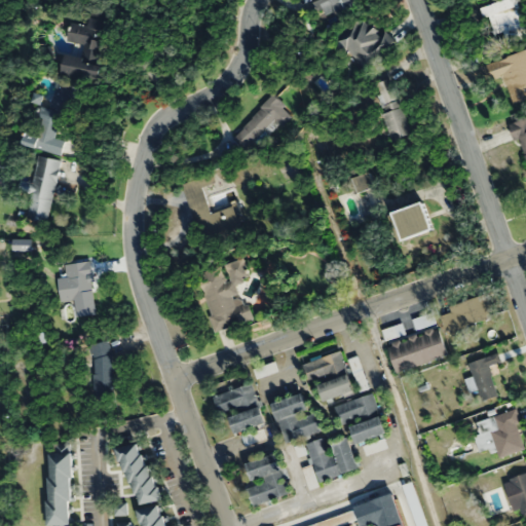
[(366,1),(365,0),(314,0),(323,20),(366,1)]
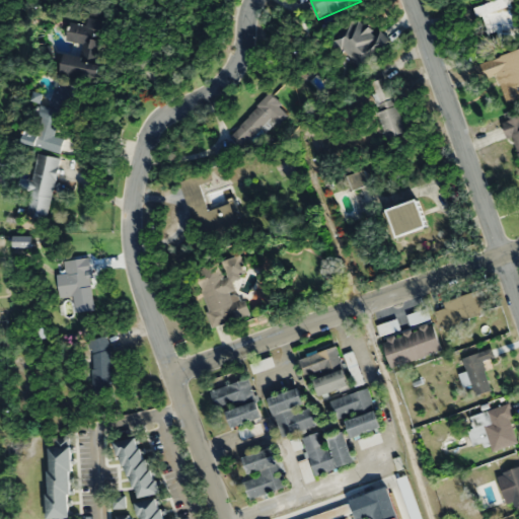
[(518,28),(509,0),(491,0),(476,5),(491,47),(518,36),(518,28)]
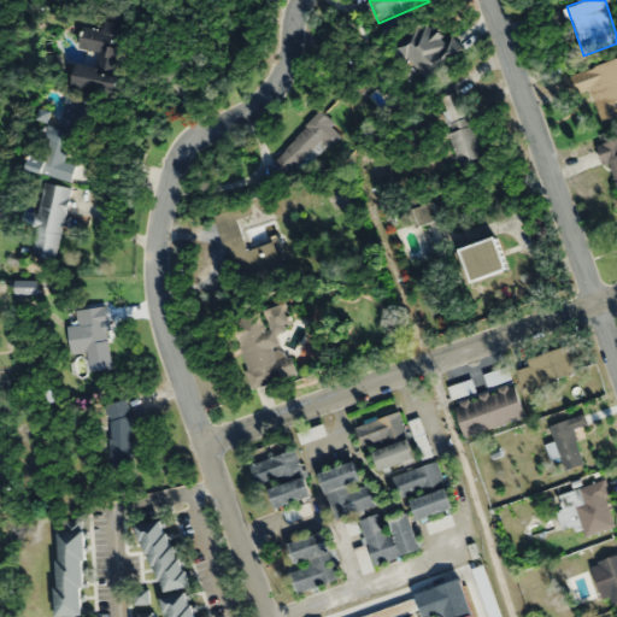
[(394,45),(427,82),(465,50),(451,33),(444,39),(427,18),(394,45)]
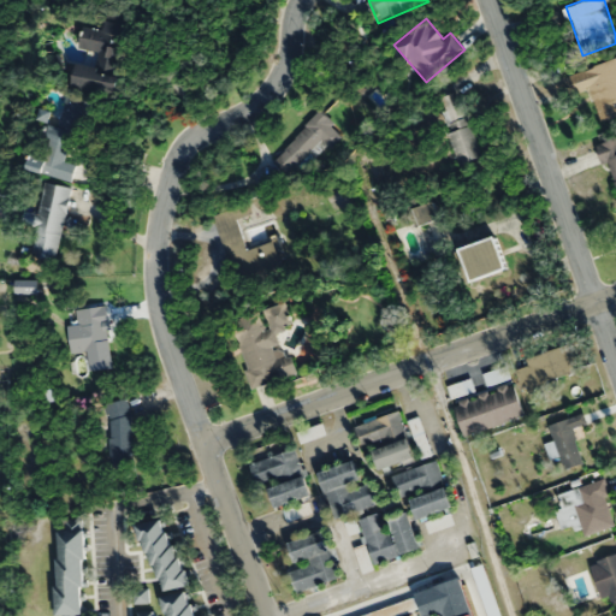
[(126,22),(106,19),(105,29),(83,27),(80,49),(96,52),(95,65),(77,61),(73,87),(117,93),(126,22)]
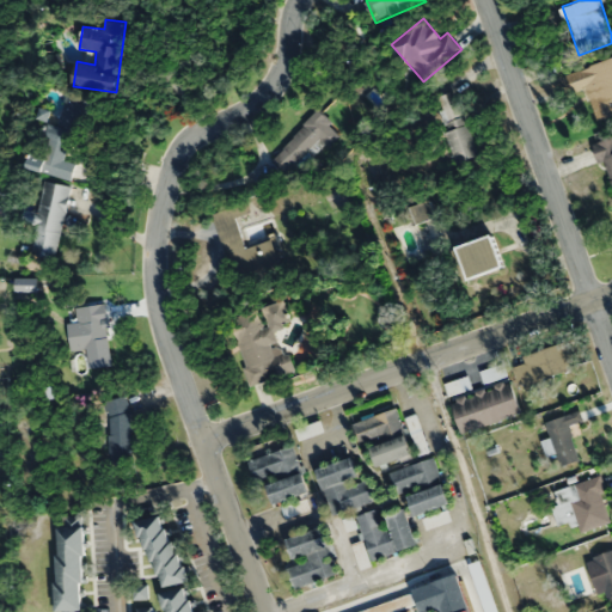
[(611,57),(565,73),(571,92),(585,87),(594,120),(611,114),(611,57)]
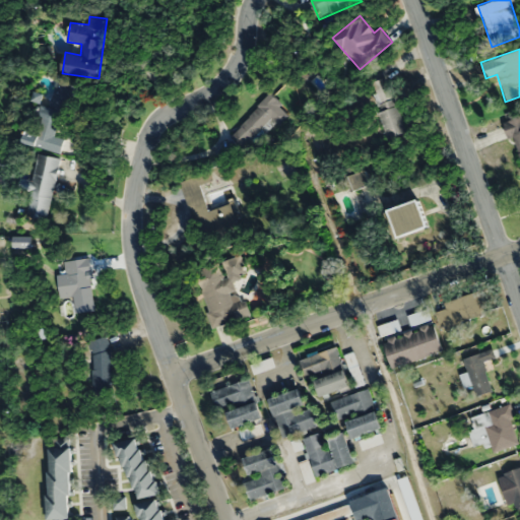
[(385,139),(404,133),(388,78),(369,84),(385,139)]
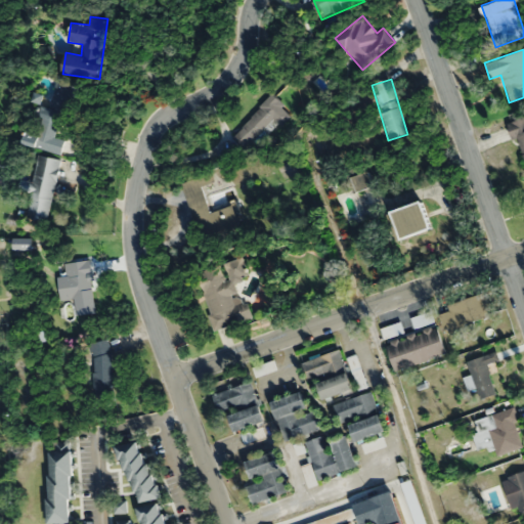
[(78,86),(57,81),(51,101),(38,97),(26,144),(59,154),(78,86)]
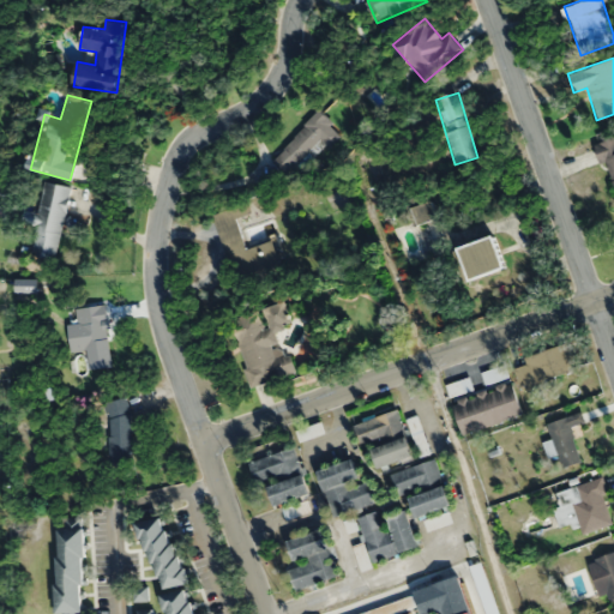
[(271,160),(292,178),(337,128),(317,110),(271,160)]
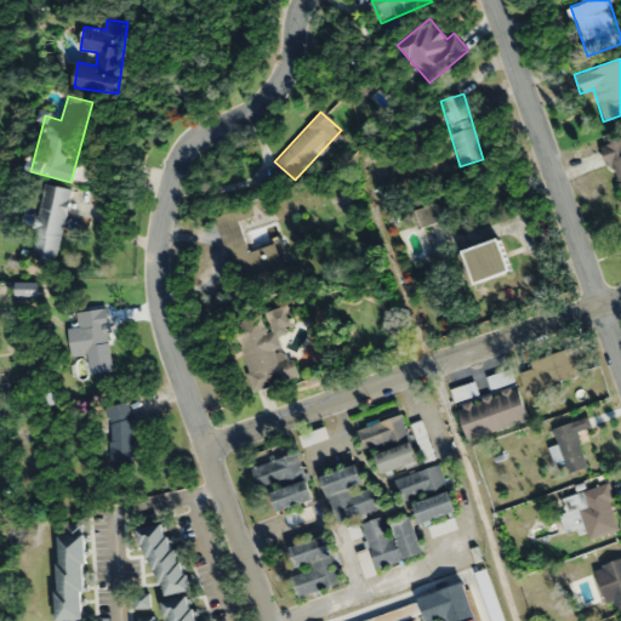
[(620,137),(603,144),(620,199),(620,198),(620,137)]
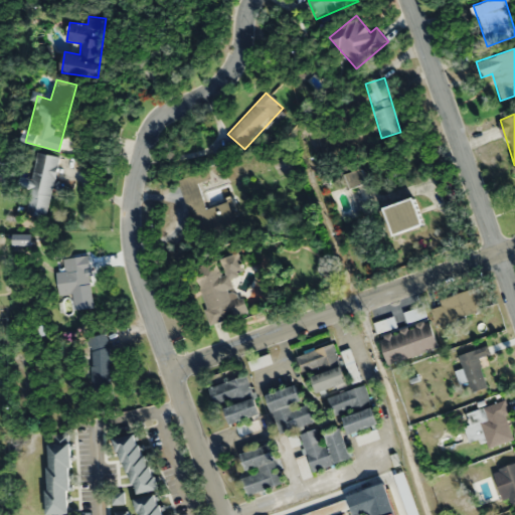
[(58,156),(37,152),(25,213),(47,217),(58,156)]
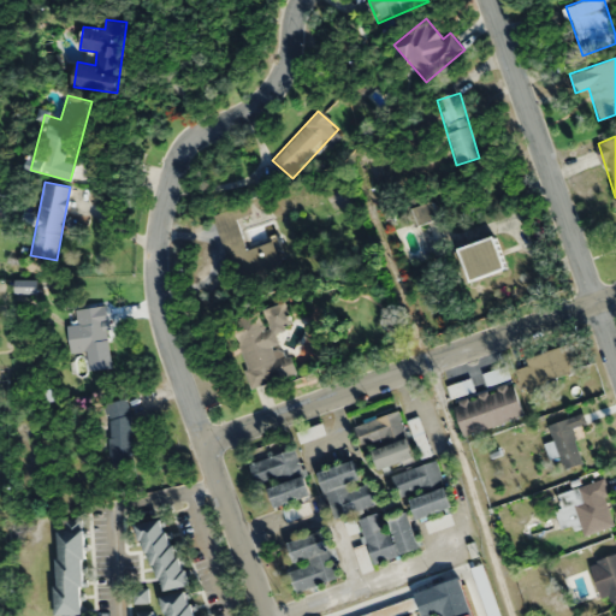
[(413,208),(418,225),(438,218),(432,201),(413,208)]
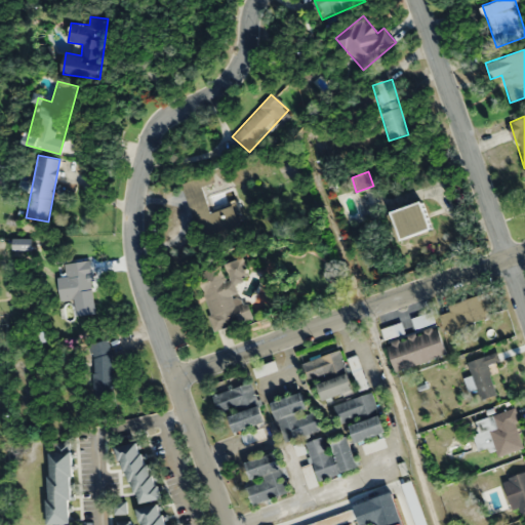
[(184,183),(200,243),(241,232),(233,205),(212,211),(202,177),(184,183)]
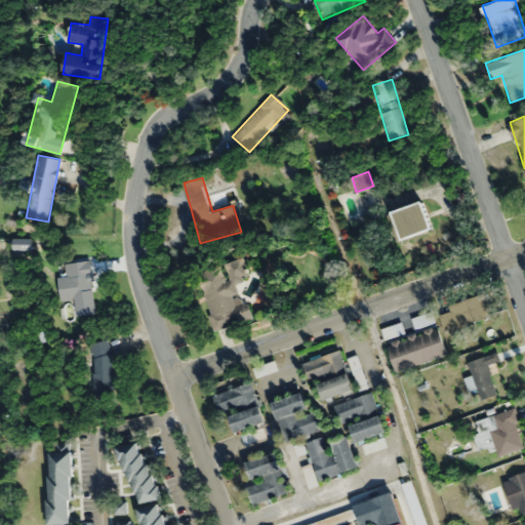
[(401,240),(433,230),(423,201),(393,211),(401,240)]
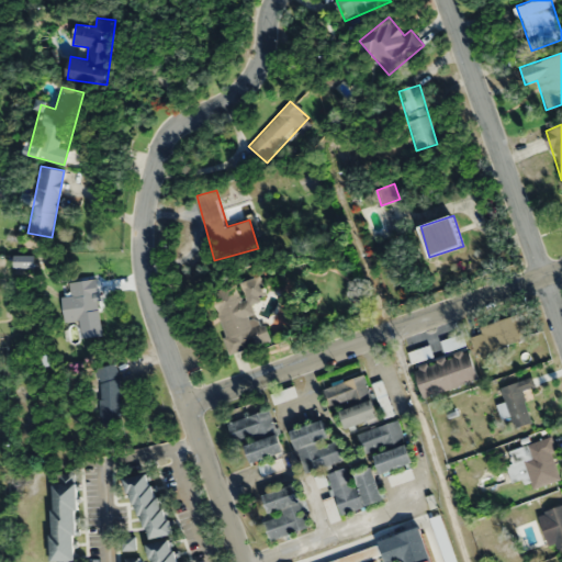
[(103,336),(97,279),(71,281),(78,339),(103,336)]
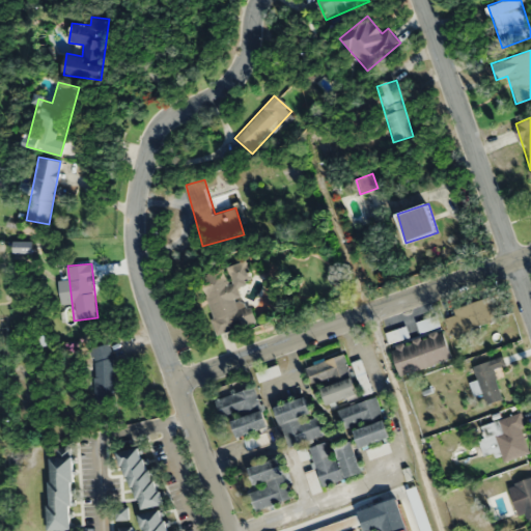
[(250,325),(234,268),(201,277),(217,334),(250,325)]
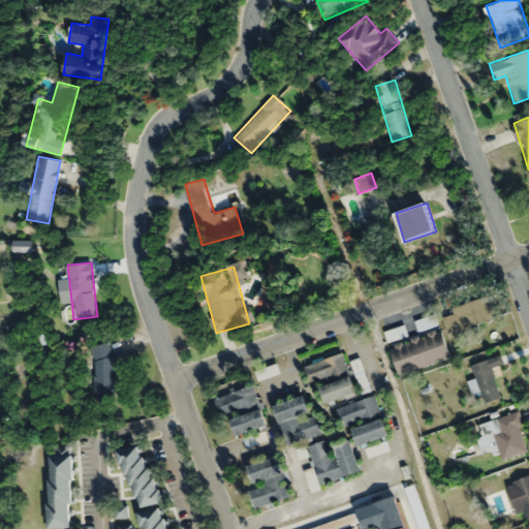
[(453,313),(444,316),(448,334),(494,323),(488,297),(450,306),(453,313)]
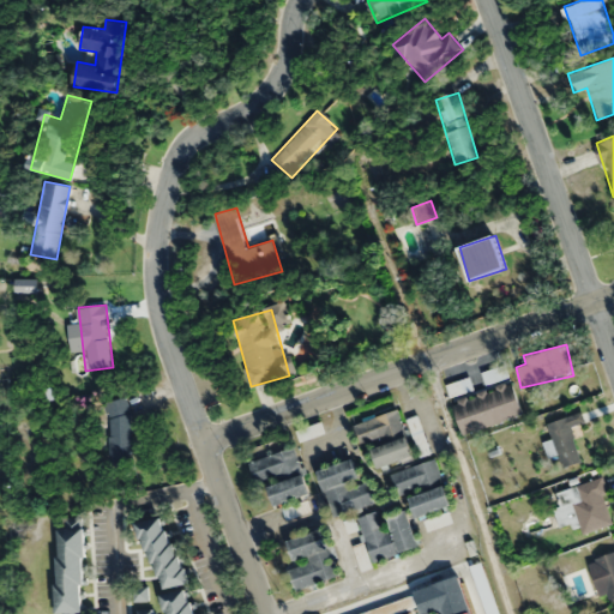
[(512,383),(452,402),(462,434),(522,415),(512,383)]
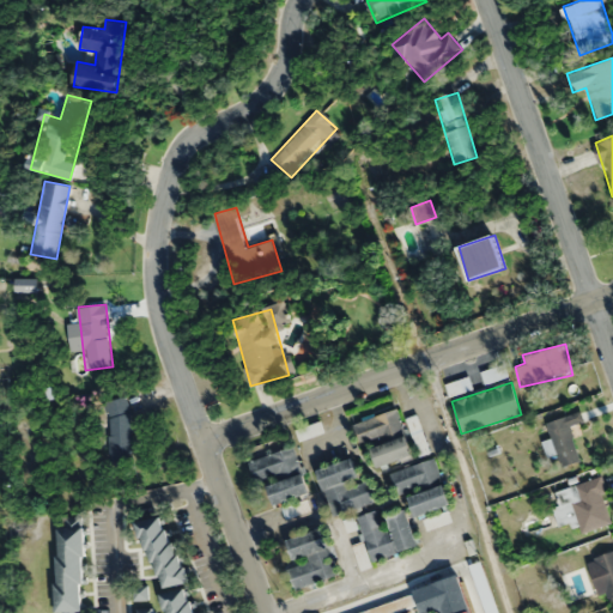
[(132,465),(132,399),(107,399),(107,465),(132,465)]
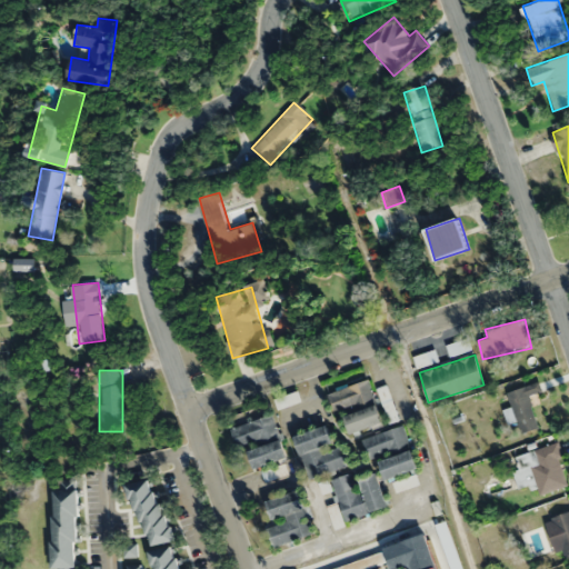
[(336,413),(376,400),(368,379),(328,393),(336,413)]
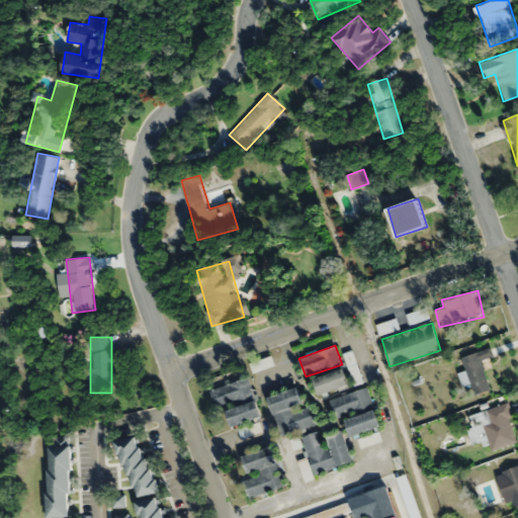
[(494,356),(491,347),(461,357),(475,395),(492,390),(482,360),(494,356)]
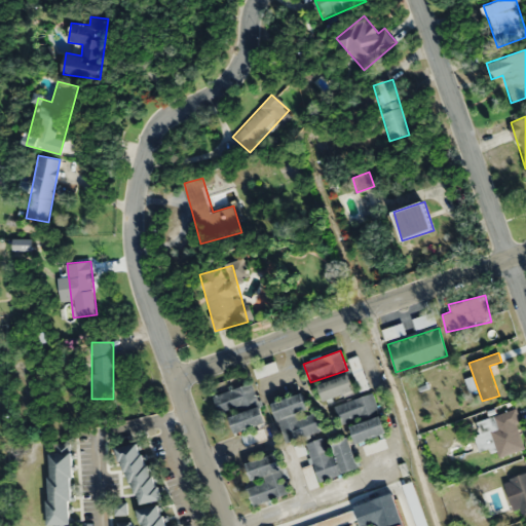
[(349,360),(360,390),(369,387),(358,357),(349,360)]
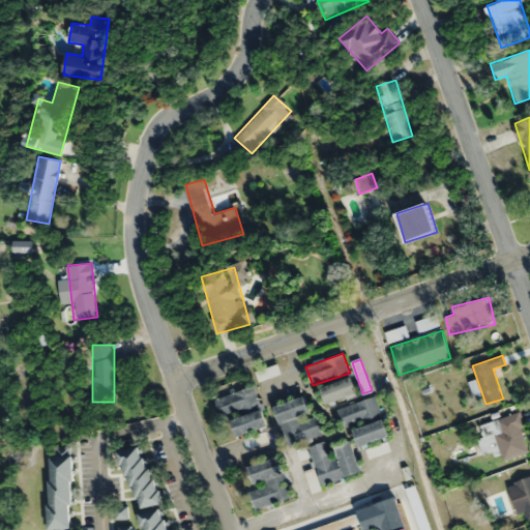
[(327,405),(357,393),(351,377),(321,387),(327,405)]
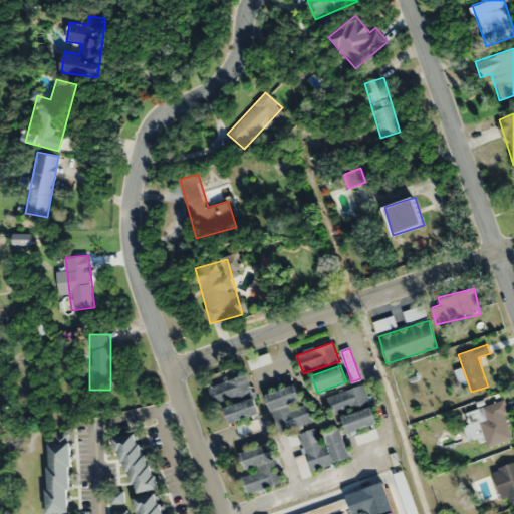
[(214,406),(252,396),(246,375),(209,386),(214,406)]
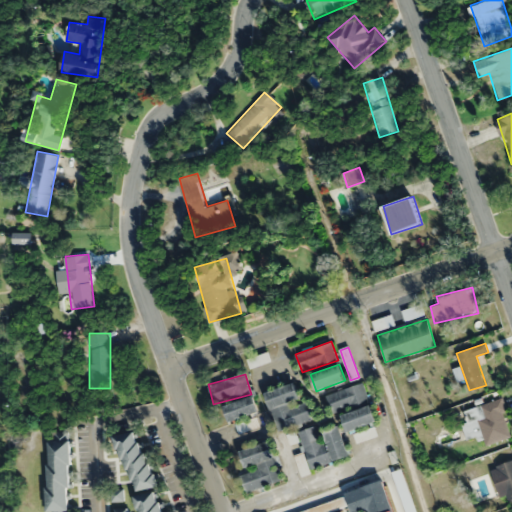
[(326,395),(332,414),(370,401),(363,382),(326,395)]
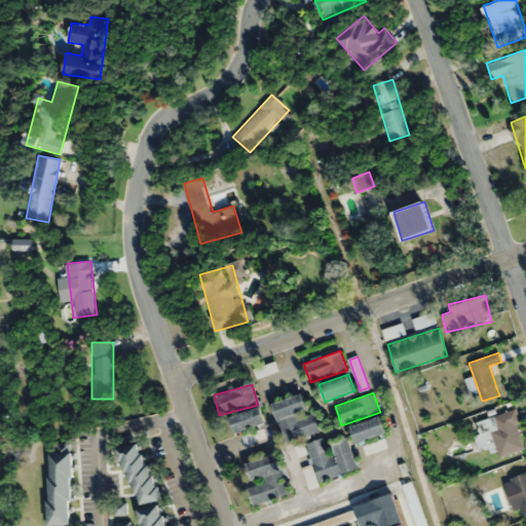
[(322,430),(315,411),(308,412),(303,393),(272,403),(285,442),(322,430)]
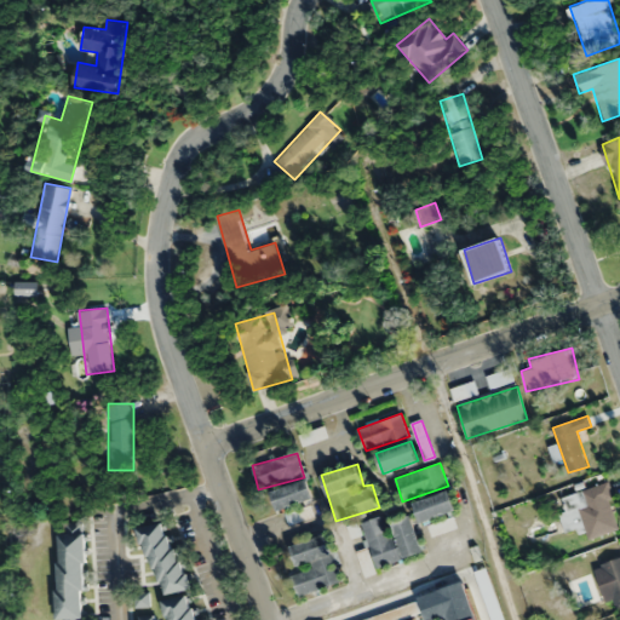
[(270,493),(277,511),(314,497),(306,478),(270,493)]
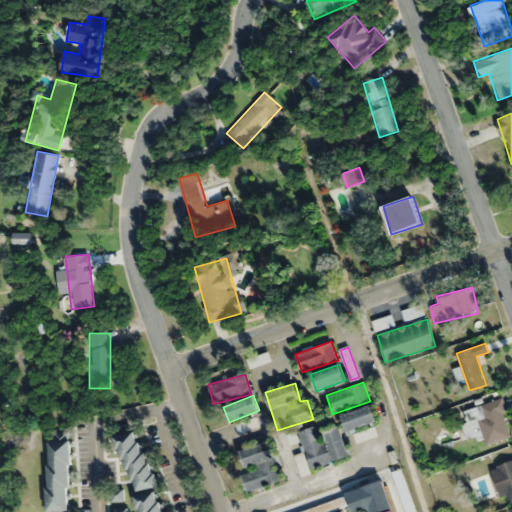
[(467,407),(471,423),(464,425),(469,443),(510,433),(502,399),(467,407)]
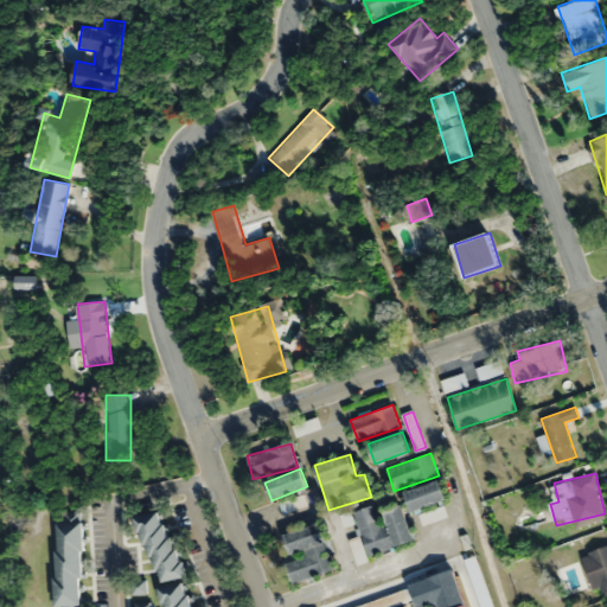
[(414,513),(447,498),(439,479),(404,494),(414,513)]
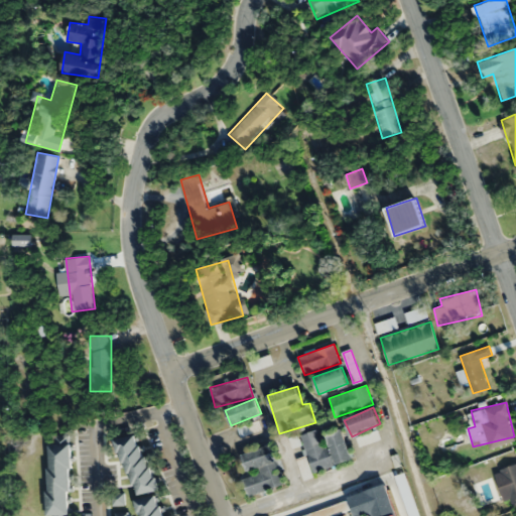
[(353,459),(342,429),(323,436),(319,428),(299,435),(313,474),(353,459)]
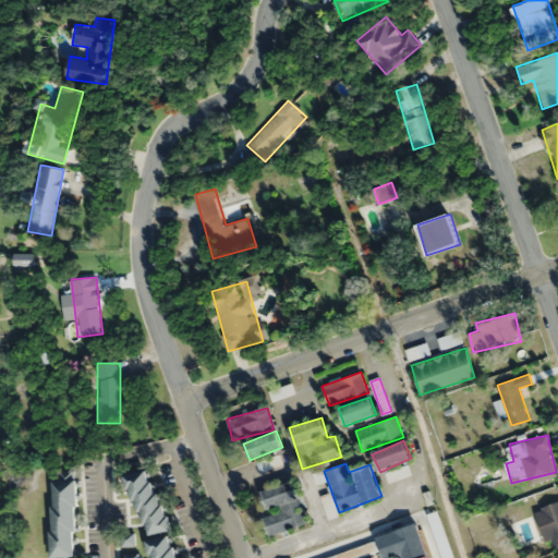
[(166,531),(153,469),(129,474),(141,536),(166,531)]
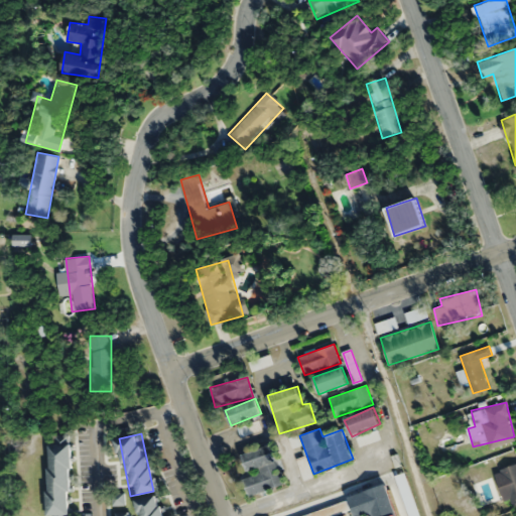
[(69,515),(71,434),(54,434),(54,444),(47,444),(46,515),(54,515),(53,515),(69,515)]
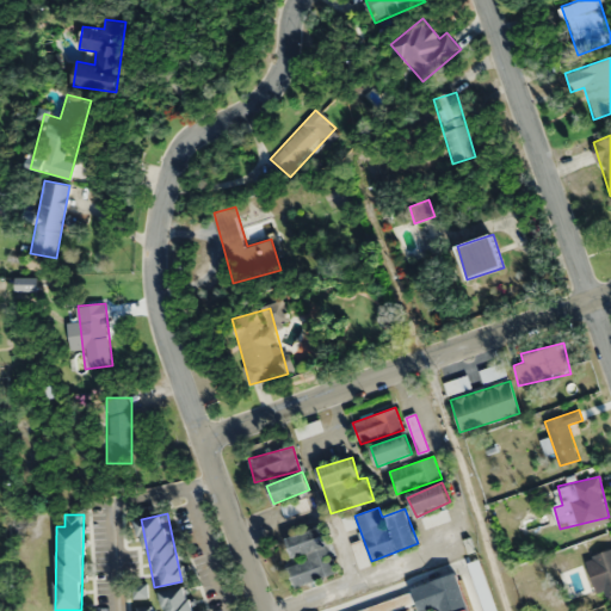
[(338,573),(322,526),(287,538),(294,563),(289,566),(296,586),(338,573)]
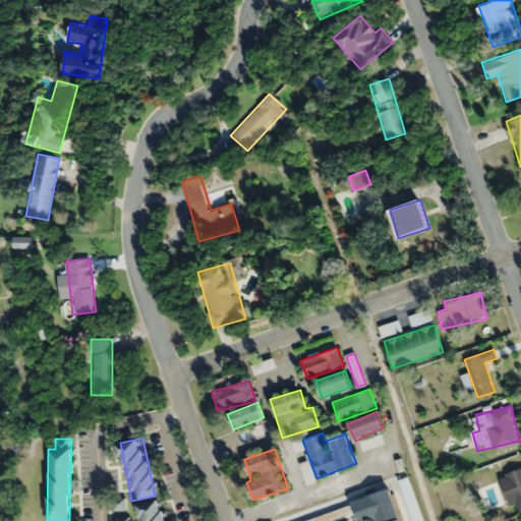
[(511,512),(520,509),(520,468),(501,474),(511,512)]
